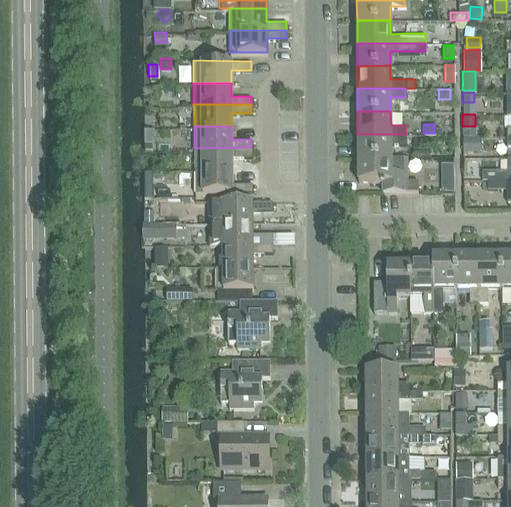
[(391,156),(391,155),(391,143),(406,143),(406,134),(357,134),(357,157),(391,156)]
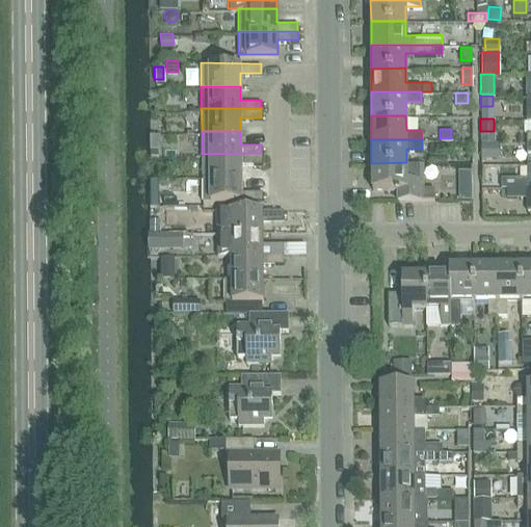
[(480,141),(480,162),(481,162),(500,162),(500,155),(499,155),(499,141),(480,141)]
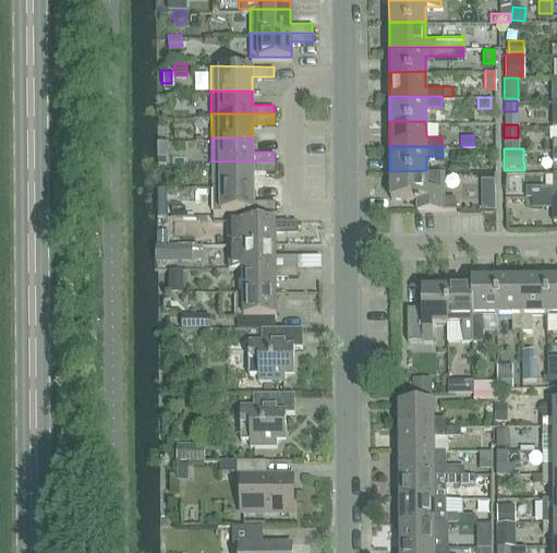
[(212,161),(212,185),(253,184),(252,170),(274,170),(274,160),(212,161)]
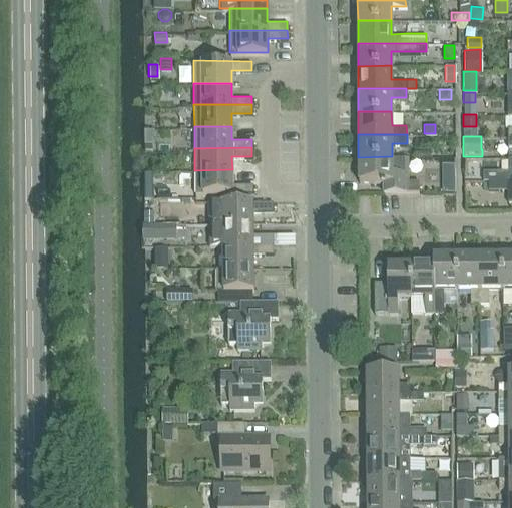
[(408,178),(408,157),(408,155),(392,155),(392,156),(358,157),(358,180),(382,180),(382,189),(418,189),(418,178),(408,178)]
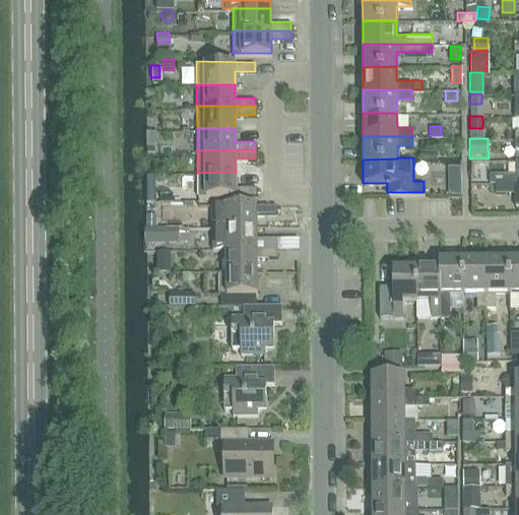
[(518,157),(514,157),(514,171),(494,171),(494,182),(518,181),(518,157)]
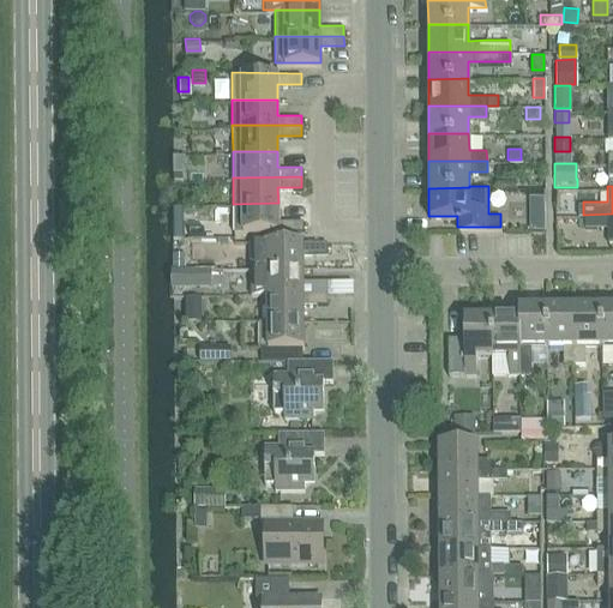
[(545,226),(545,193),(544,193),(529,193),(529,227),(545,226)]
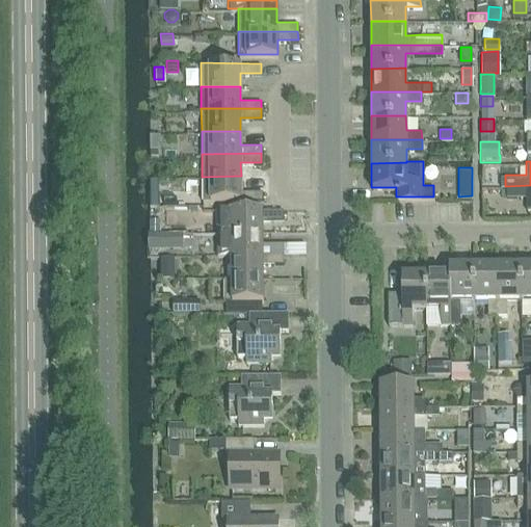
[(241,176),(202,177),(202,200),(261,199),(262,189),(241,189),(241,176)]
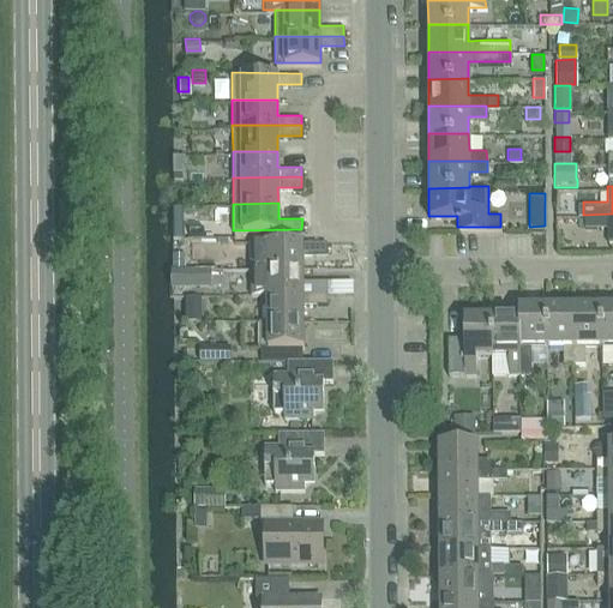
[(612,214),(583,215),(583,224),(607,224),(608,241),(612,240),(612,214)]
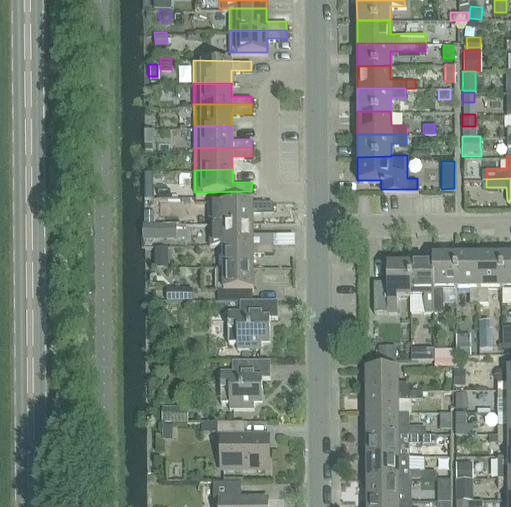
[(152,185),(143,185),(143,195),(152,195),(152,185)]
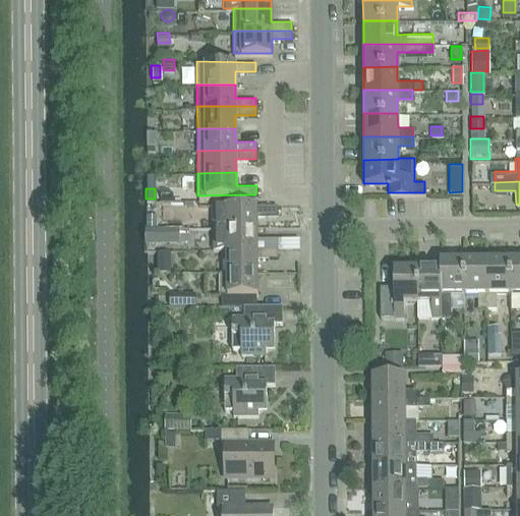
[(277,213),(277,204),(213,204),(213,226),(256,226),(256,213),(277,213)]
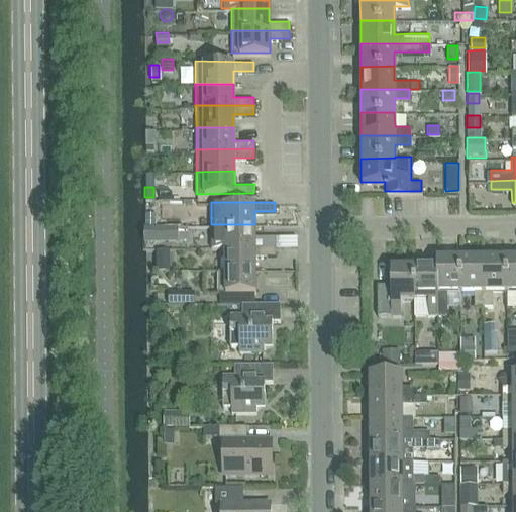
[(155,210),(144,210),(145,222),(156,222),(155,210)]
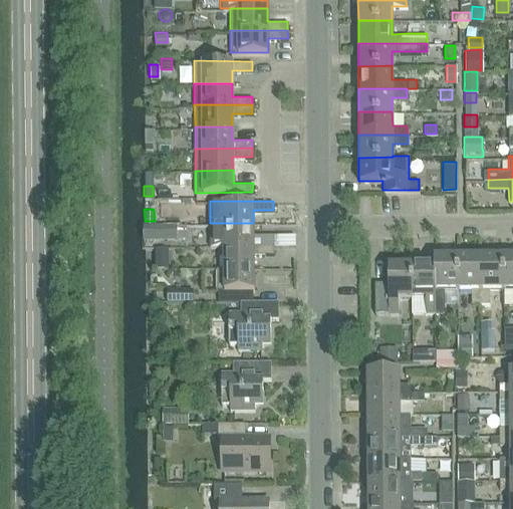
[(210,245),(223,245),(273,245),(273,236),(253,236),(253,223),(210,223),(210,245)]
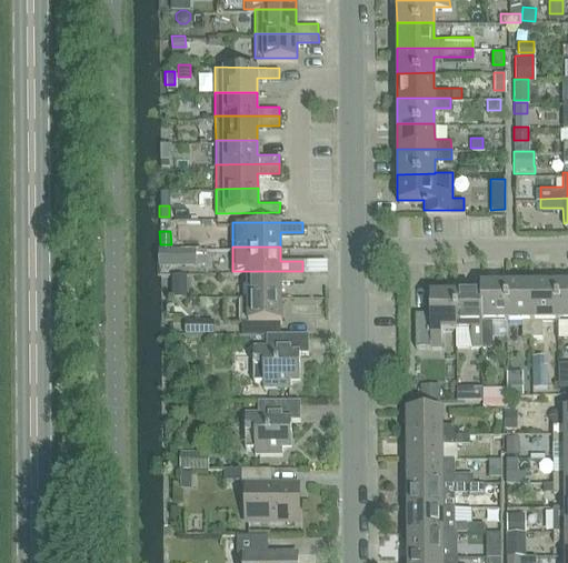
[(160,248),(159,248),(159,261),(160,261),(170,261),(170,248),(160,248)]
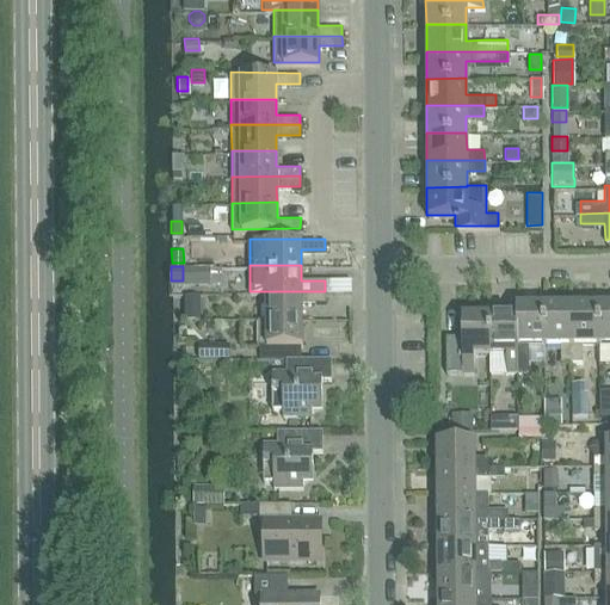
[(265,316),(301,316),(301,301),(325,301),(325,291),(265,291),(265,316)]
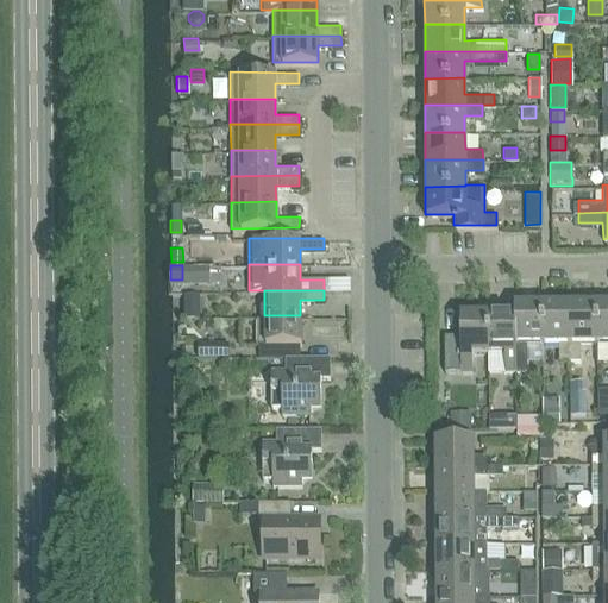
[(199,316),(199,291),(182,291),(182,316),(199,316)]
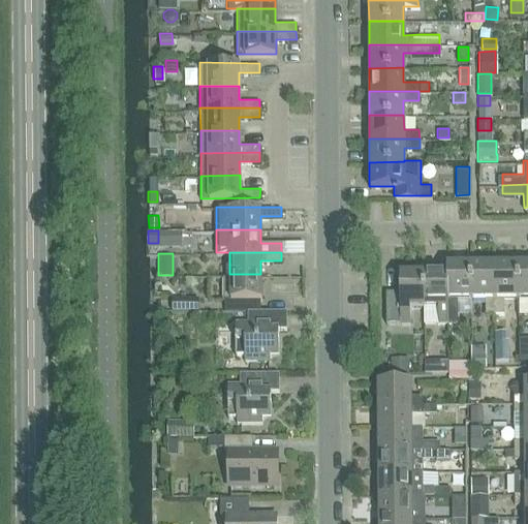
[(527,260),(517,262),(517,296),(527,295),(527,260)]
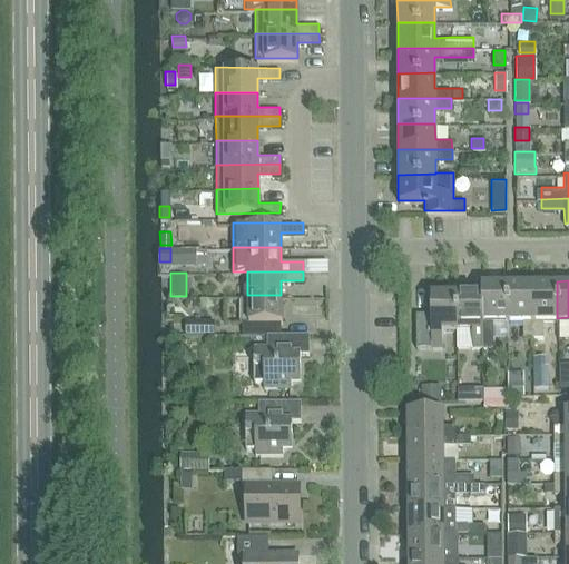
[(491,319),(507,318),(507,282),(480,282),(480,290),(482,336),(482,343),(491,343),(491,319)]
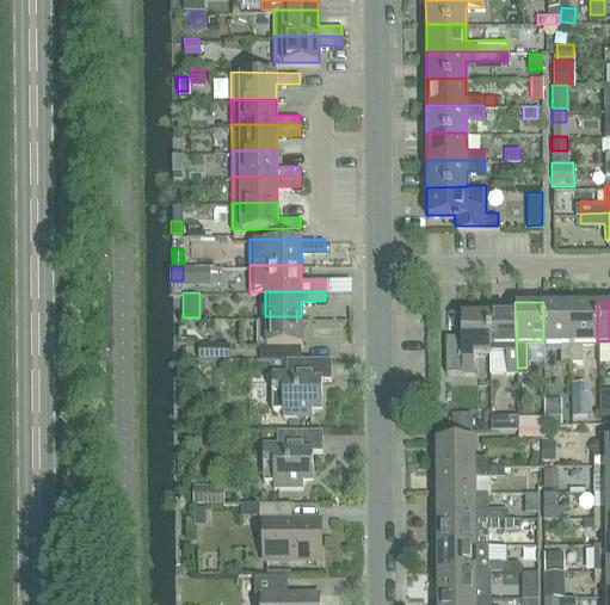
[(560,359),(571,359),(570,302),(543,302),(543,341),(560,341),(560,359)]
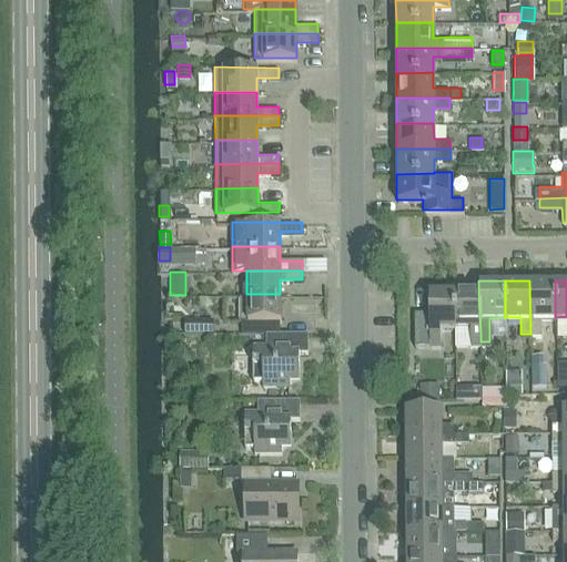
[(540,317),(555,317),(555,281),(529,281),(530,334),(540,334),(540,317)]
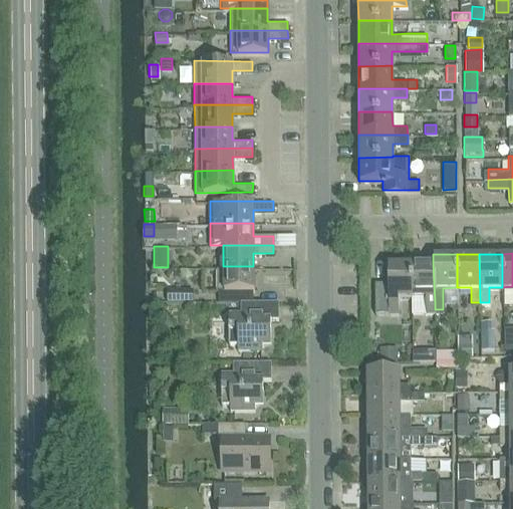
[(435,309),(435,303),(433,262),(411,263),(412,296),(425,296),(425,311),(435,311),(435,309)]
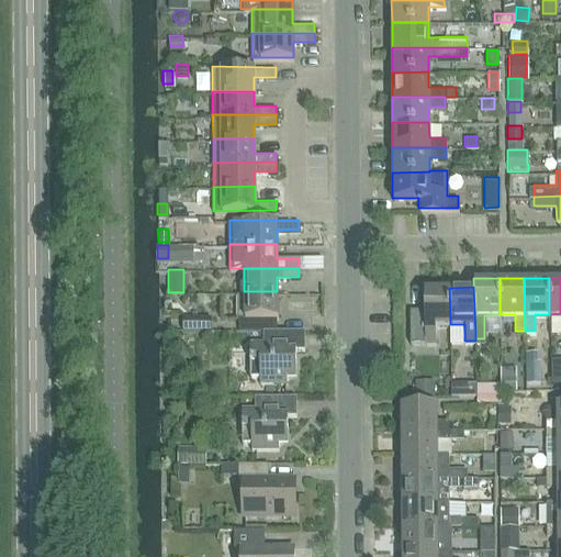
[(435,324),(450,324),(449,288),(424,288),(424,308),(410,308),(410,340),(424,340),(424,341),(435,341),(435,324)]
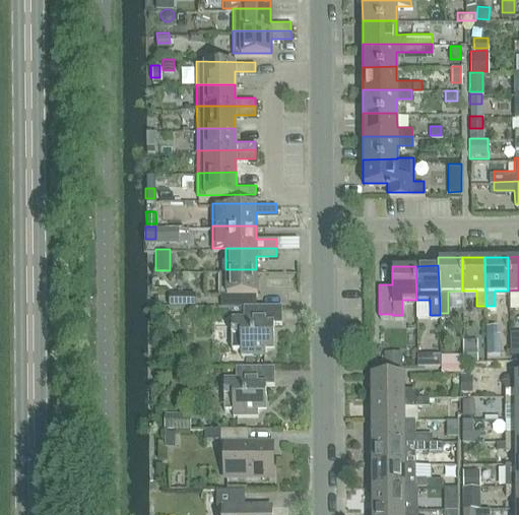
[(256,269),(225,269),(218,269),(218,293),(256,293),(256,269)]
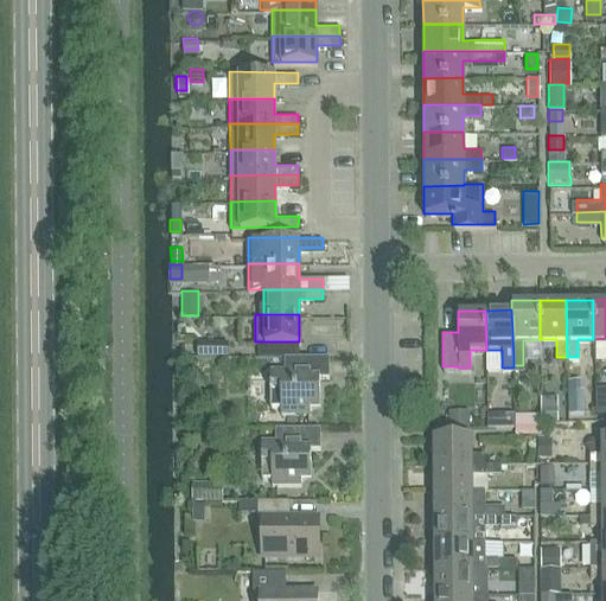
[(215,340),(195,340),(195,355),(215,355),(215,340)]
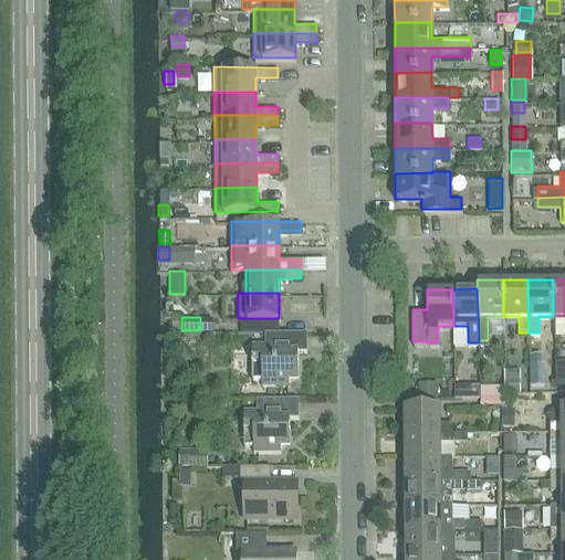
[(288,383),(288,378),(297,378),(297,349),(306,349),(305,330),(264,330),(264,342),(251,342),(251,378),(260,378),(261,383),(288,383)]
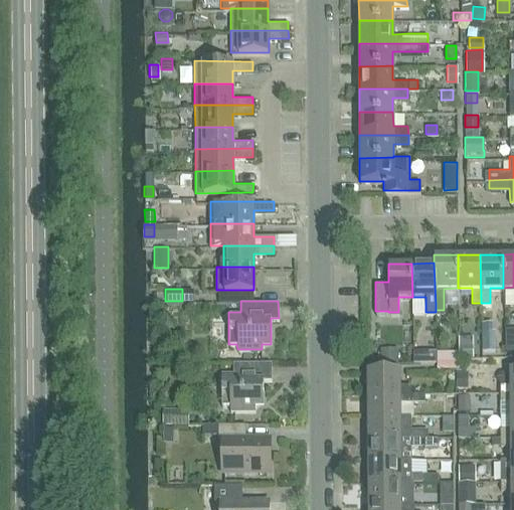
[(159,306),(147,306),(147,318),(153,318),(159,312),(159,306)]
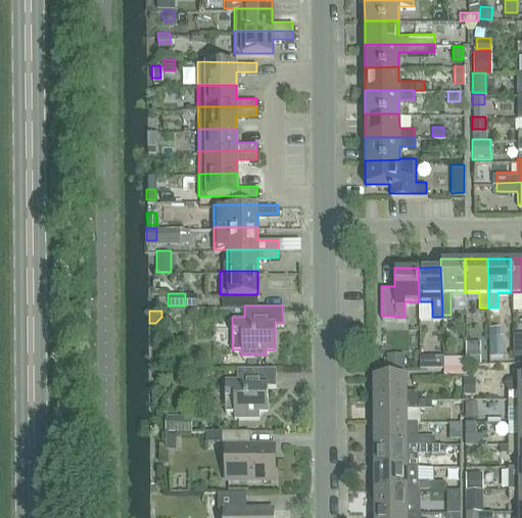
[(502,333),(488,333),(488,354),(503,354),(502,333)]
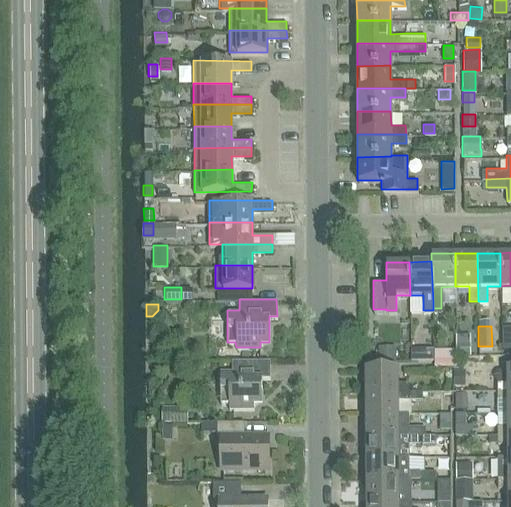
[(510,329),(501,330),(502,346),(510,345),(510,329)]
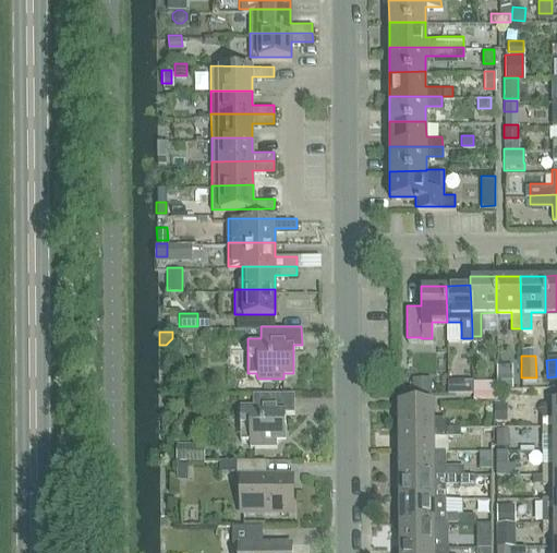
[(511,372),(497,372),(497,385),(511,385),(511,372)]
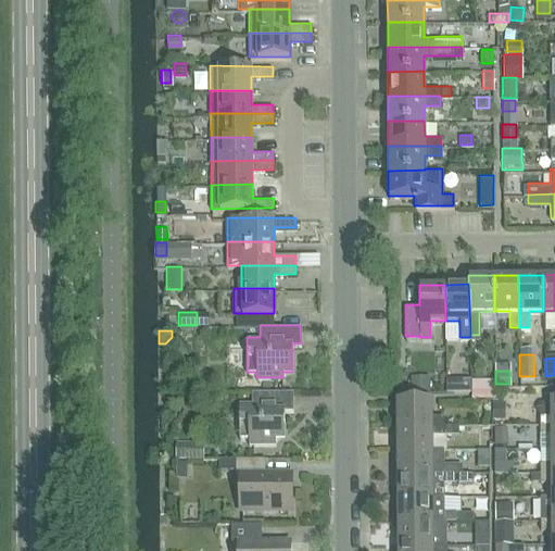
[(428,373),(412,373),(412,388),(428,388),(428,373)]
